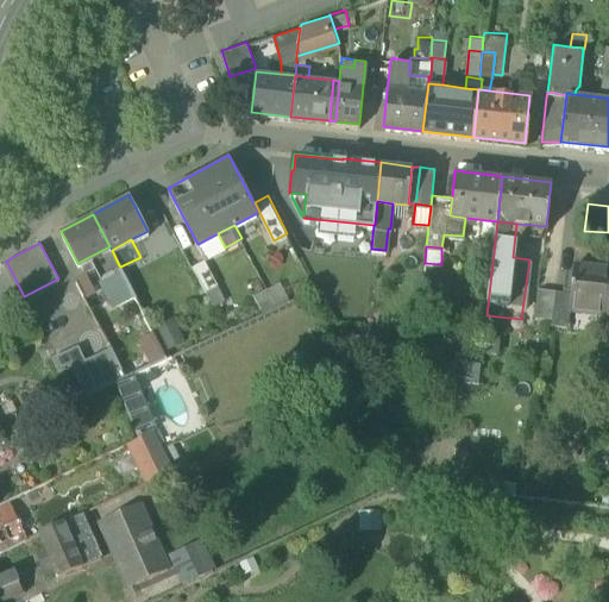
[(203,257),(192,263),(205,289),(218,282),(203,257)]
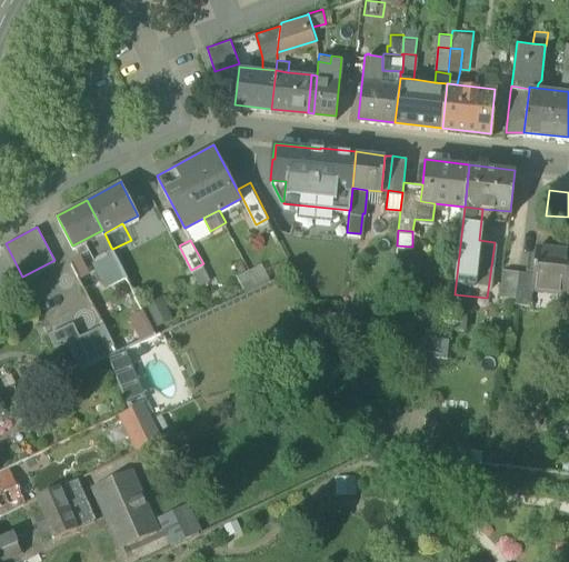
[(532,285),(565,290),(568,256),(568,251),(549,249),(549,247),(536,244),(533,271),(531,285),(532,285)]
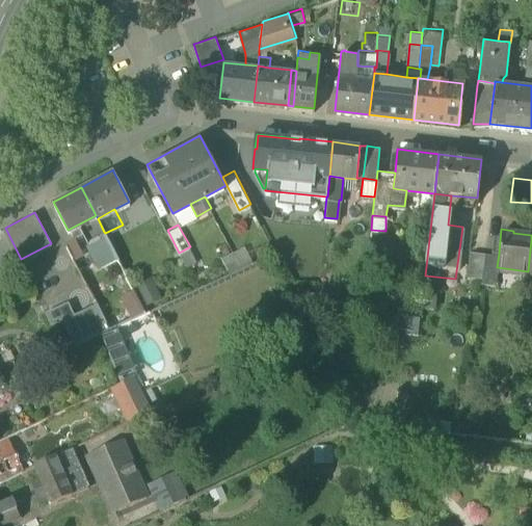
[(105,233),(104,232),(84,242),(98,268),(117,258),(105,233)]
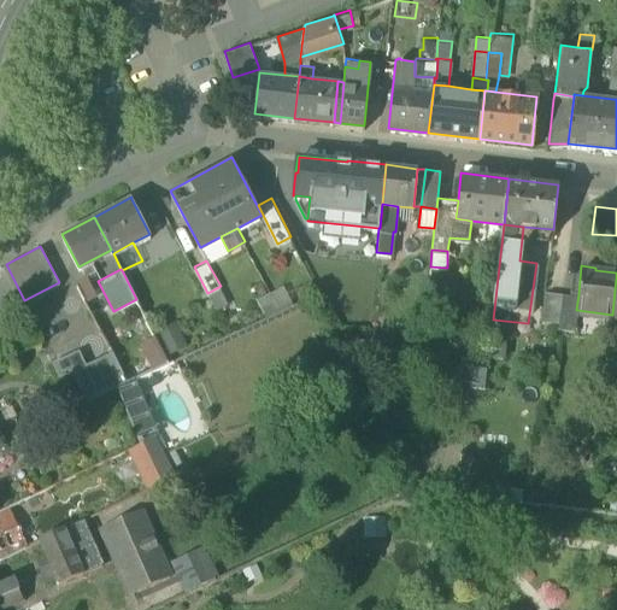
[(98,294),(87,274),(76,280),(87,300),(98,294)]
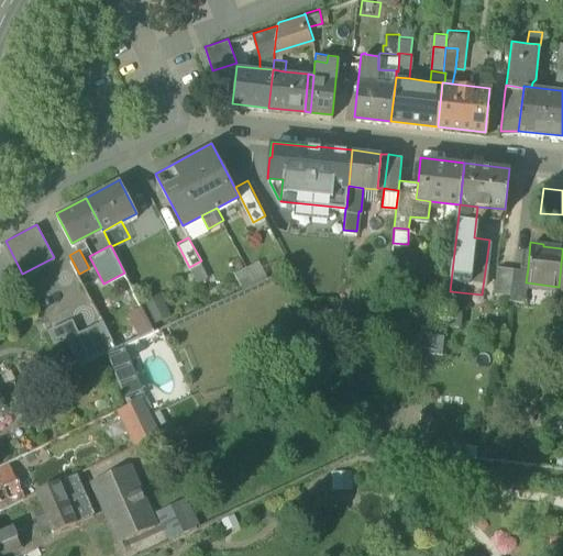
[(258,257),(246,264),(255,281),(267,275),(258,257)]
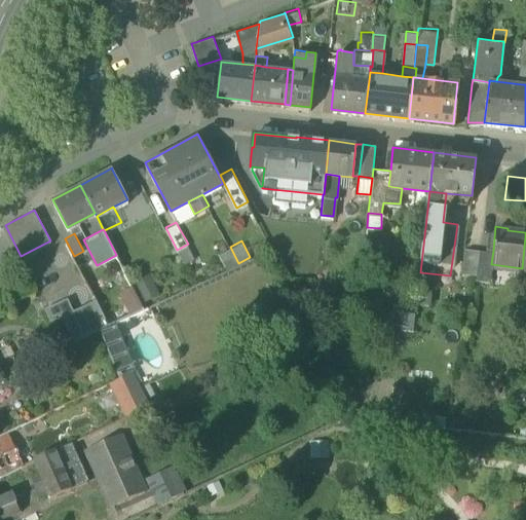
[(188,244),(177,250),(184,262),(194,257),(188,244)]
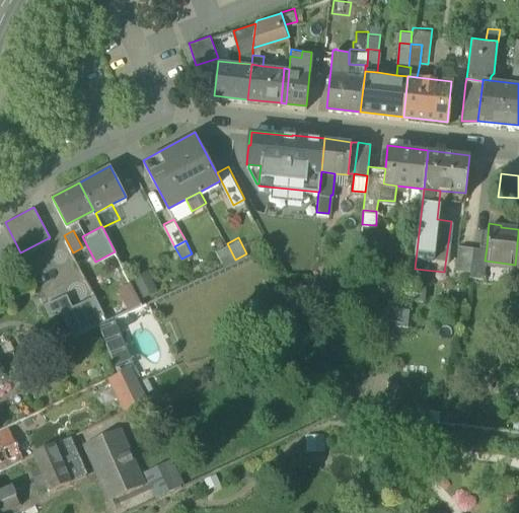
[(235,260),(227,243),(215,248),(224,265),(235,260)]
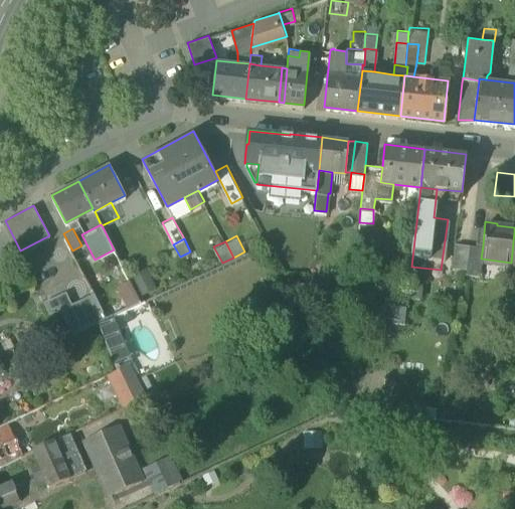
[(452,266),(466,268),(469,243),(455,241),(452,266)]
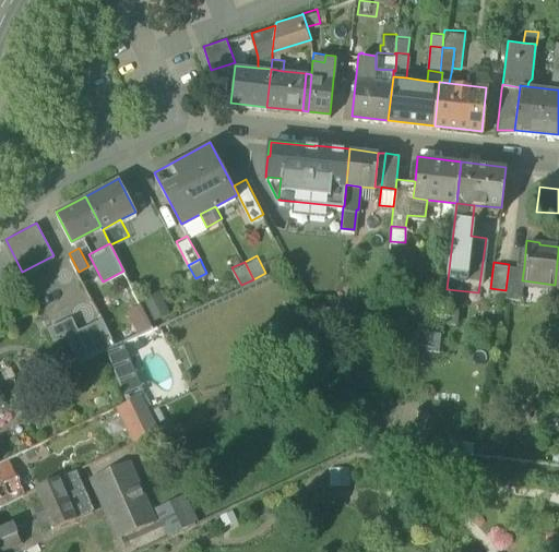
[(524,266),(509,264),(506,290),(506,295),(521,297),(523,280),(522,280),(524,266)]
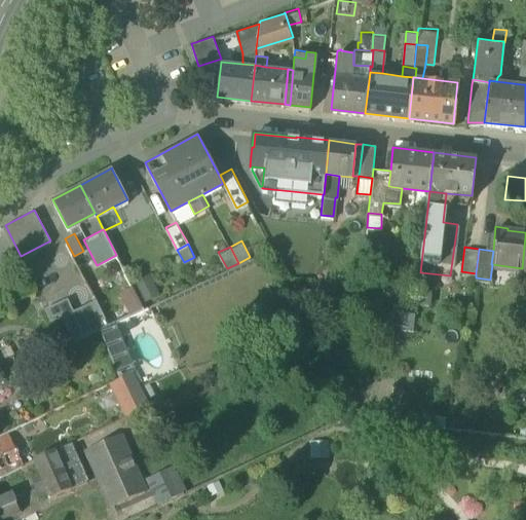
[(160,292),(149,270),(132,280),(143,300),(160,292)]
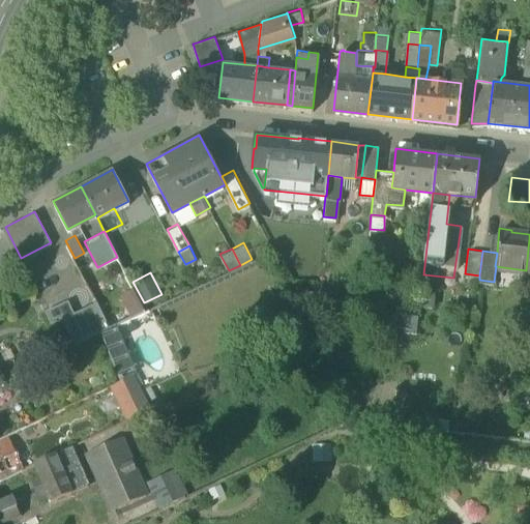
[(144,309),(133,286),(119,293),(130,316),(144,309)]
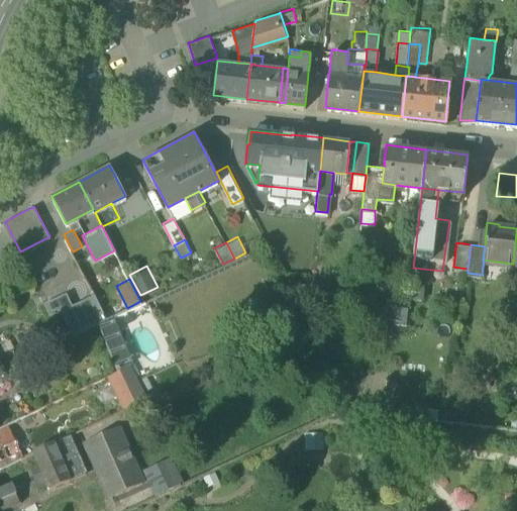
[(60,308),(72,333),(97,321),(105,317),(93,293),(72,304),(66,292),(43,301),(49,313),(60,308)]
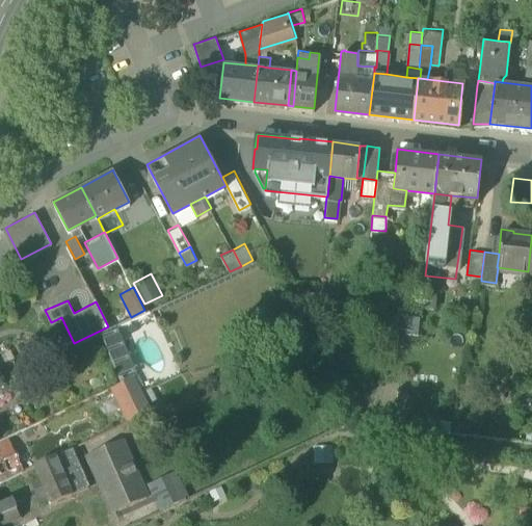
[(401,331),(419,333),(420,318),(402,316),(401,331)]
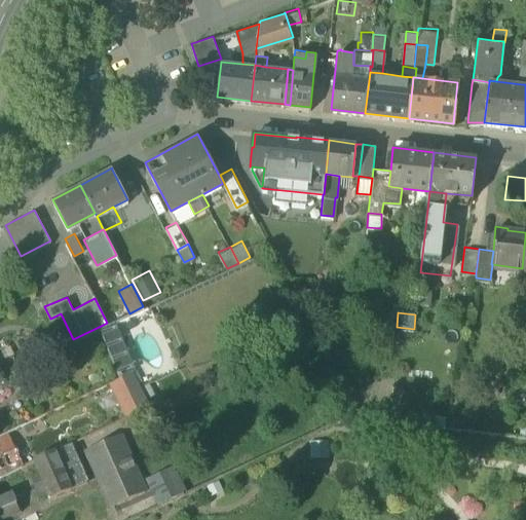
[(115,320),(99,327),(119,375),(132,370),(136,368),(115,320)]
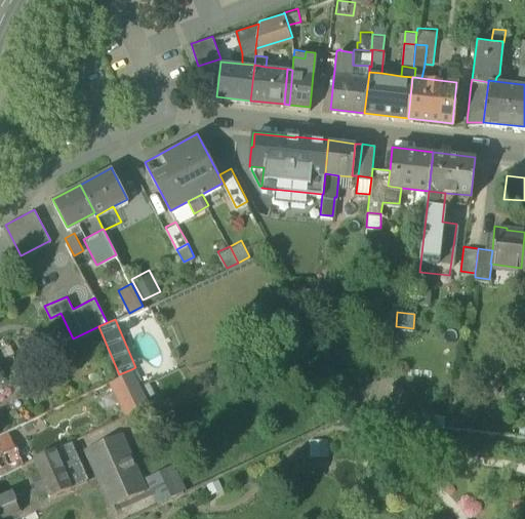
[(363,335),(397,340),(398,329),(364,326),(363,335)]
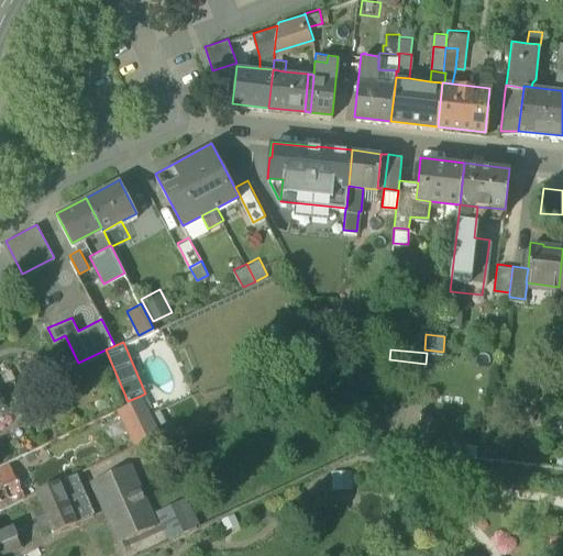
[(117,407),(135,444),(159,432),(141,396),(128,401),(117,407)]
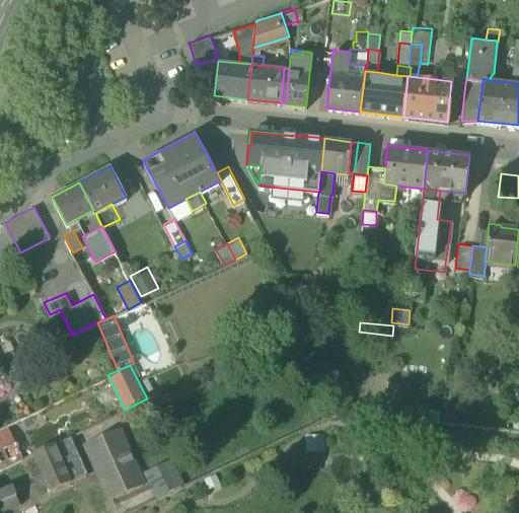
[(85,441),(109,497),(143,483),(119,427),(85,441)]
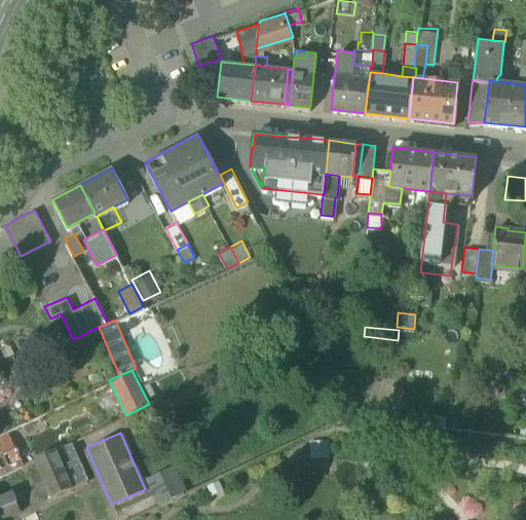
[(0,473),(22,463),(7,434),(0,437),(0,473)]
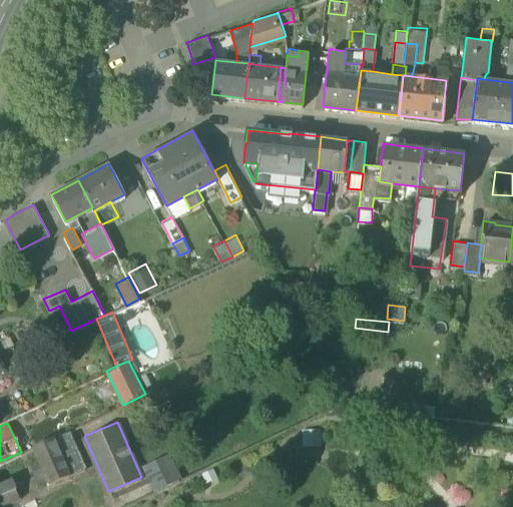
[(322,444),(321,426),(302,426),(302,444),(322,444)]
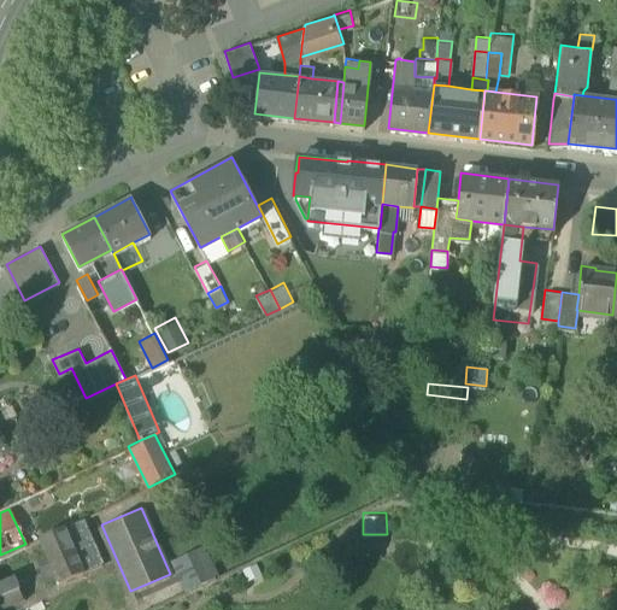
[(82,517),(64,526),(83,570),(103,562),(82,517)]
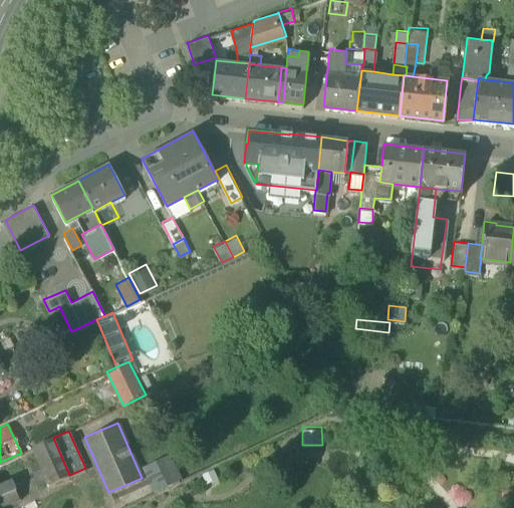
[(49,484),(69,475),(53,438),(33,447),(49,484)]
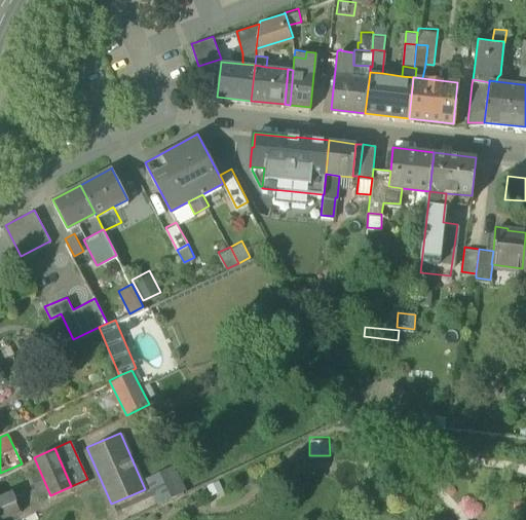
[(175,461),(145,476),(157,503),(187,489),(175,461)]
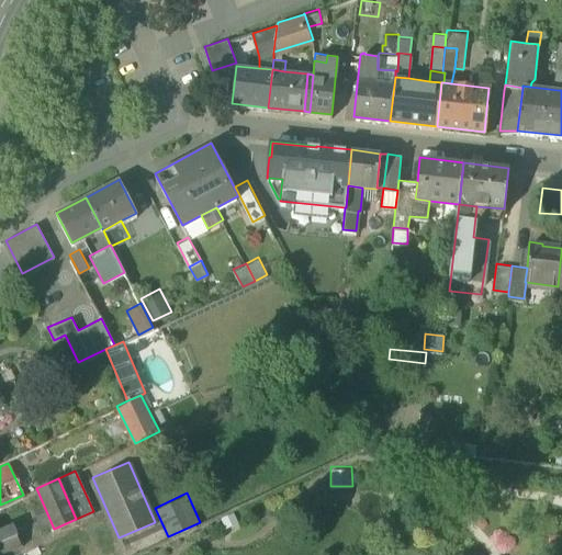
[(411,521),(417,514),(414,505),(405,502),(398,509),(401,519),(411,521)]
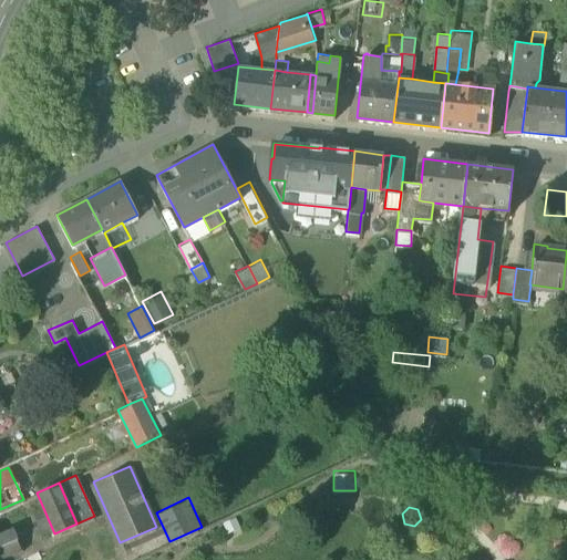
[(0,559),(0,556),(20,548),(12,529),(0,535),(0,559)]
